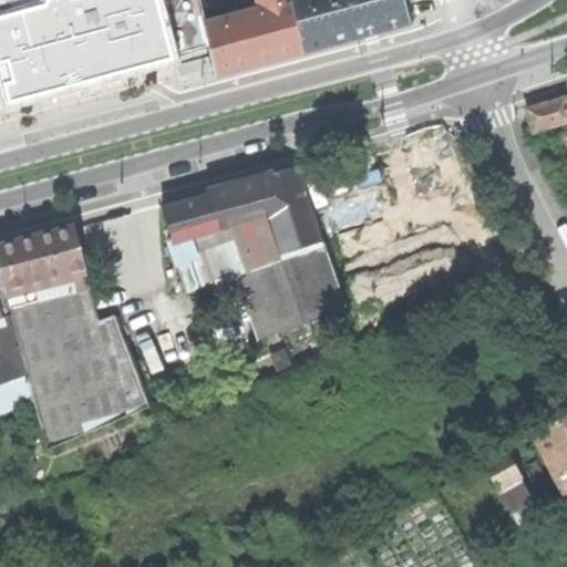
[(3,0),(0,1),(0,82),(6,103),(212,48),(204,19),(199,0),(3,0)]
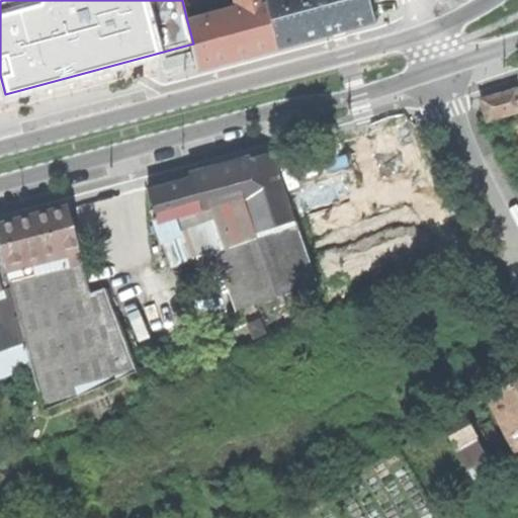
[(234,58),(277,46),(266,0),(235,0),(237,3),(186,17),(193,44),(198,67),(234,58)]
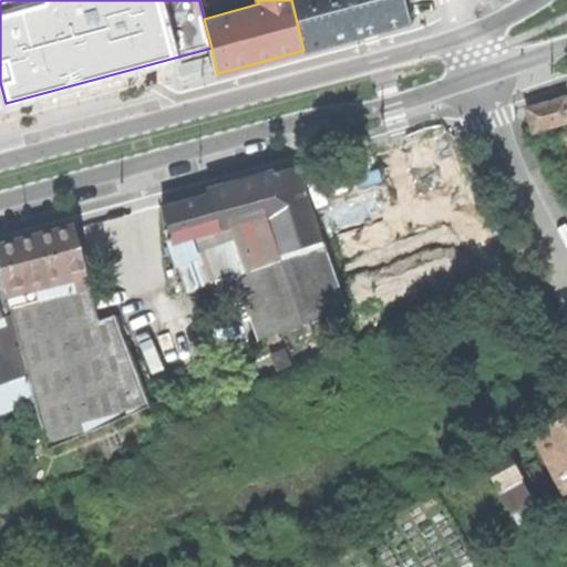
[(356,35),(410,21),(403,0),(291,0),(303,50),(356,35)]
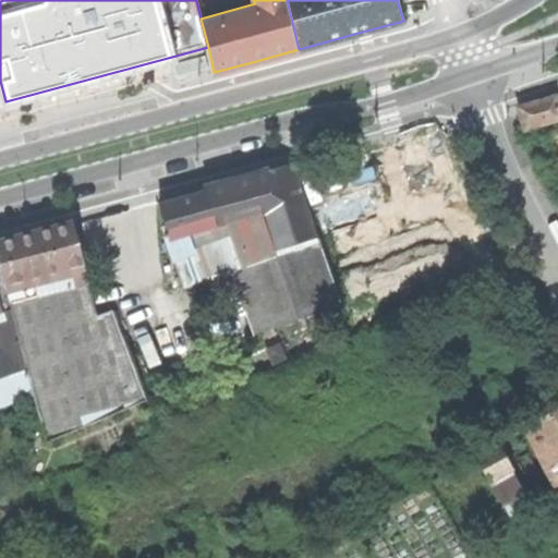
[(516,107),(523,133),(557,122),(557,99),(557,95),(516,107)]
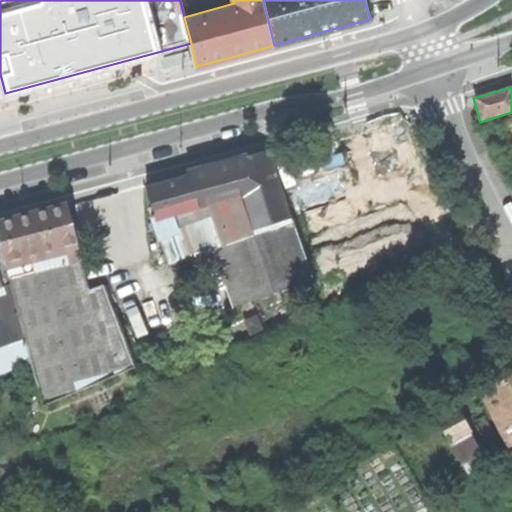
[(415,113),(347,135),(361,177),(429,155),(415,113)]
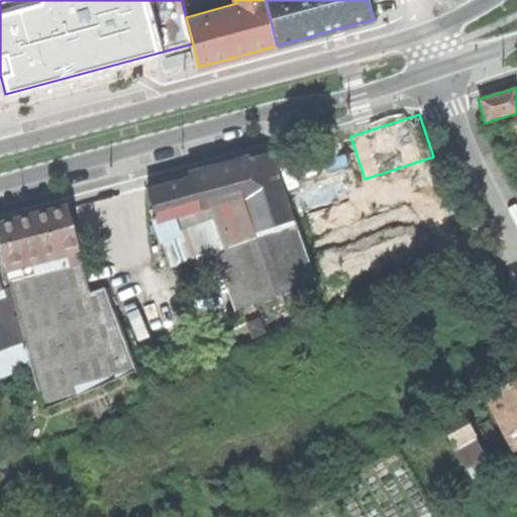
[(153,222),(169,265),(215,248),(293,221),(295,221),(287,194),(279,169),(274,151),(253,157),(189,175),(190,180),(147,192),(156,221),(153,222)]
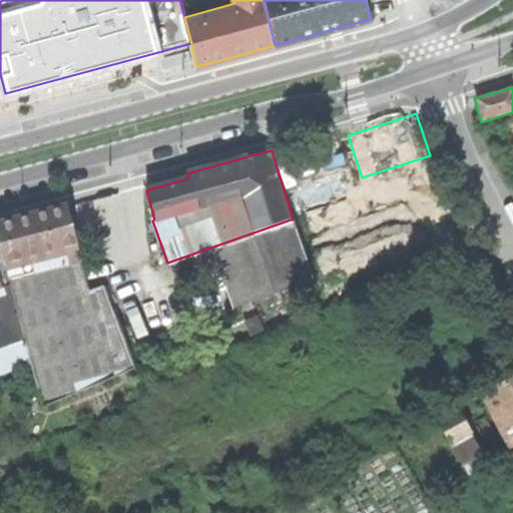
[(30,215),(0,223),(0,240),(0,241),(5,263),(64,246),(67,257),(80,253),(68,205),(30,215)]
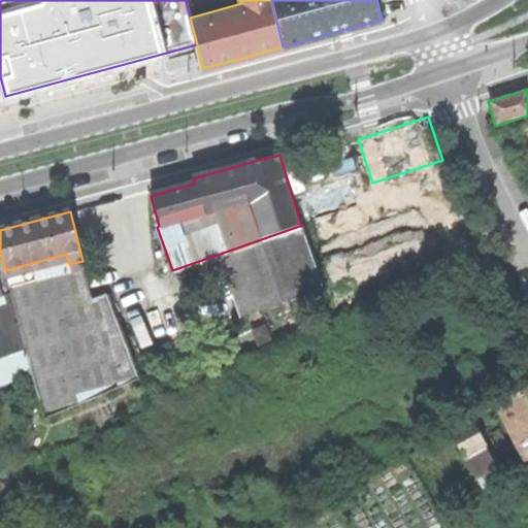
[(321,289),(299,226),(220,254),(240,318),(243,317),(246,323),(262,317),(260,311),(321,289)]
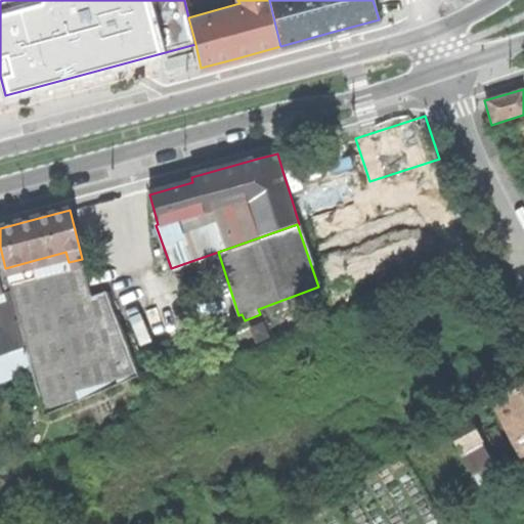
[(0,247),(0,282),(3,295),(11,292),(5,268),(0,247)]
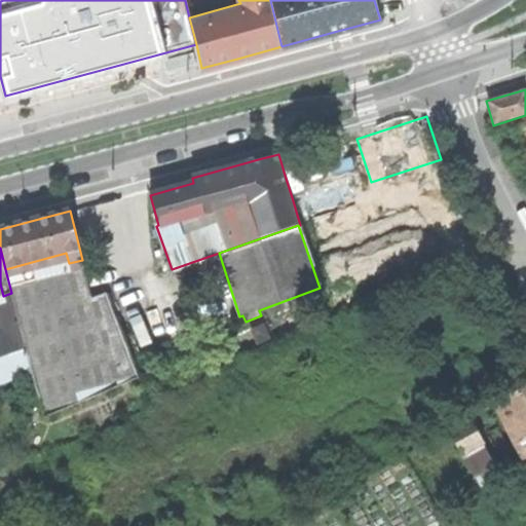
[(91,298),(82,260),(69,263),(66,253),(5,269),(11,293),(31,368),(35,383),(44,412),(46,417),(139,377),(107,293),(91,298)]
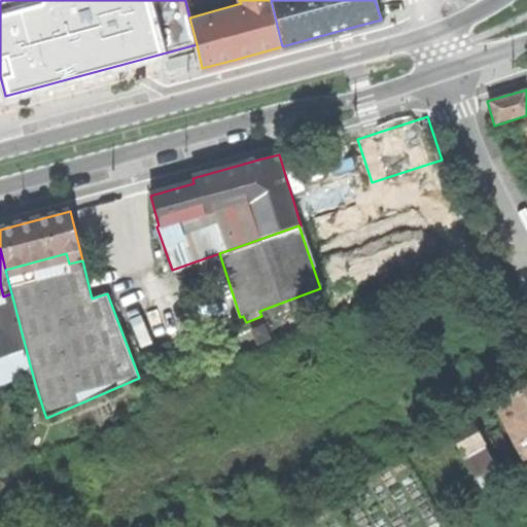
[(0,308),(6,334),(0,336),(0,381),(31,369),(11,293),(3,296),(0,284),(0,308)]
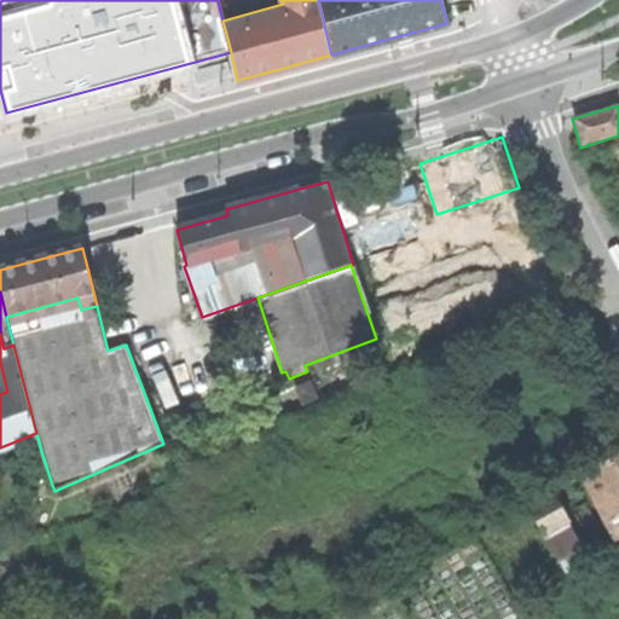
[(185,375),(146,393),(158,421),(198,404),(185,375)]
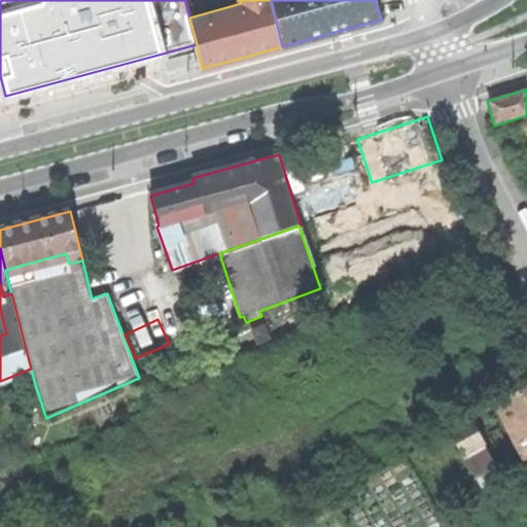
[(526,385),(449,430),(503,526),(514,526),(517,525),(508,511),(511,510),(476,450),(483,446),(478,437),(487,431),(484,425),(504,414),(526,457),(526,385)]
